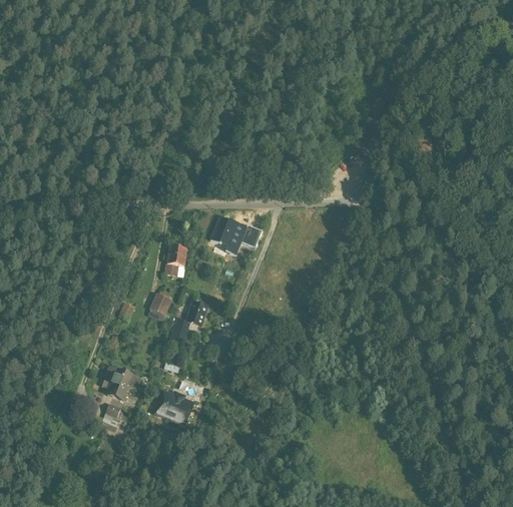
[(235,252),(241,239),(246,225),(219,214),(210,237),(220,241),(221,240),(227,243),(225,248),(235,252)]
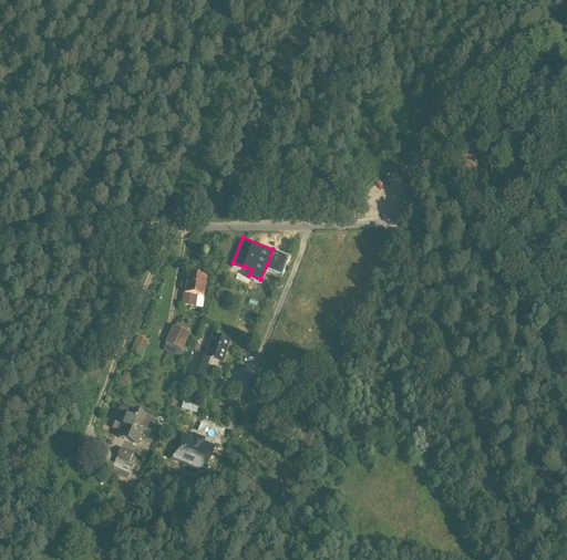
[(267,265),(281,271),(289,252),(275,246),(272,249),(267,265)]
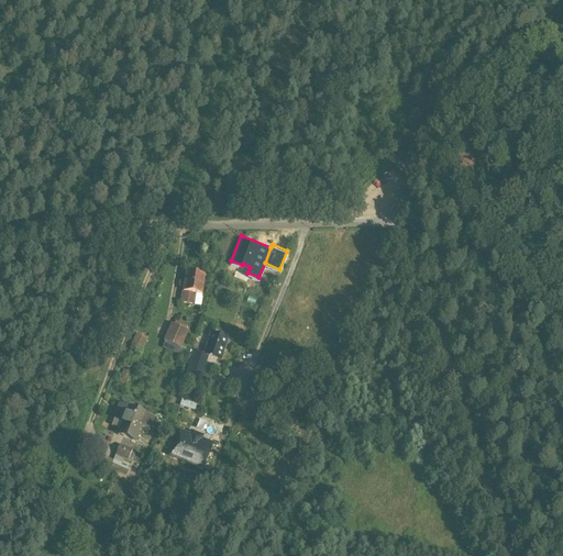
[(205,271),(186,268),(184,287),(195,288),(202,289),(205,271)]
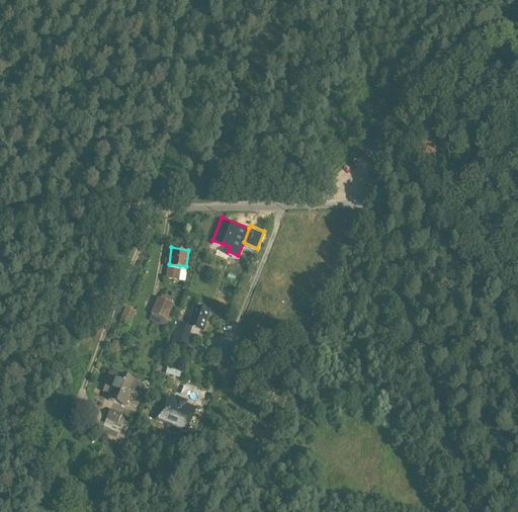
[(179,265),(169,264),(168,274),(174,275),(175,269),(178,269),(179,265)]
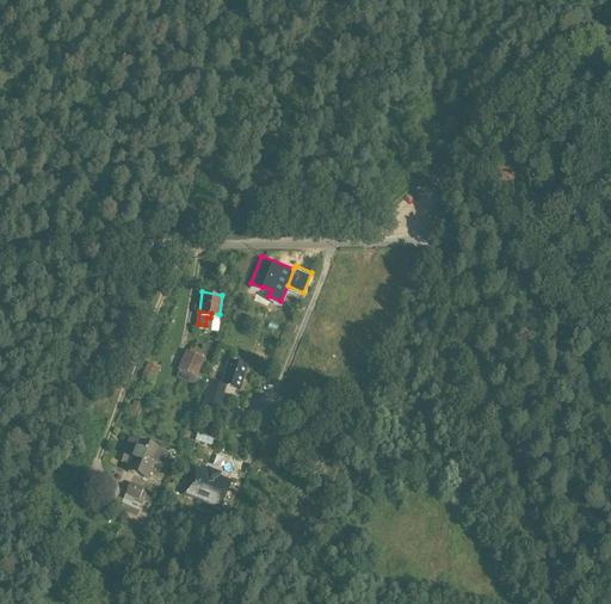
[(202,355),(187,350),(183,370),(196,375),(202,355)]
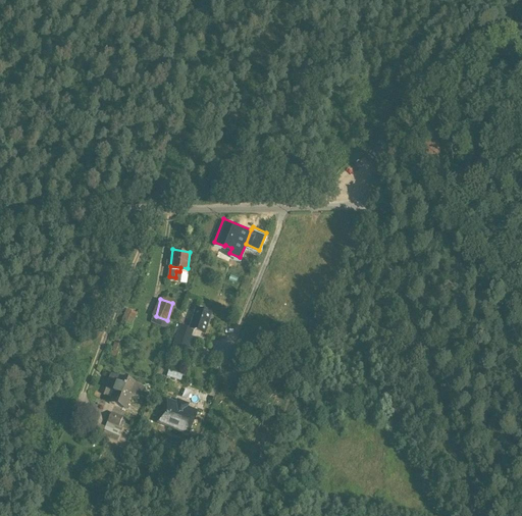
[(211,311),(196,306),(190,324),(190,325),(194,326),(205,330),(211,311)]
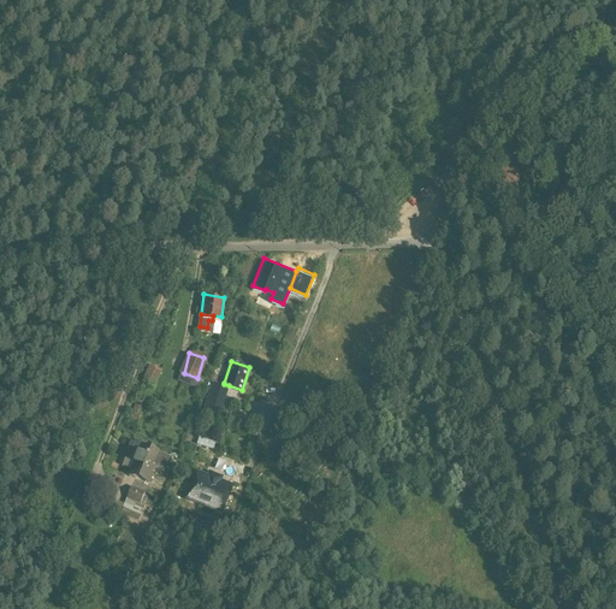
[(219,382),(212,401),(223,404),(229,385),(224,384),(224,383),(219,382)]
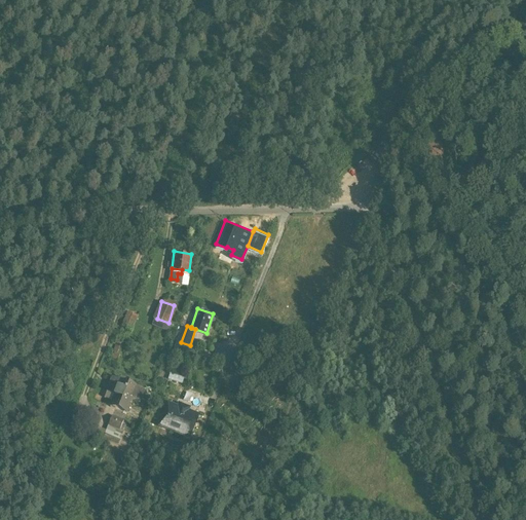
[(145,387),(113,375),(108,386),(115,390),(111,403),(127,409),(134,396),(141,399),(145,387)]
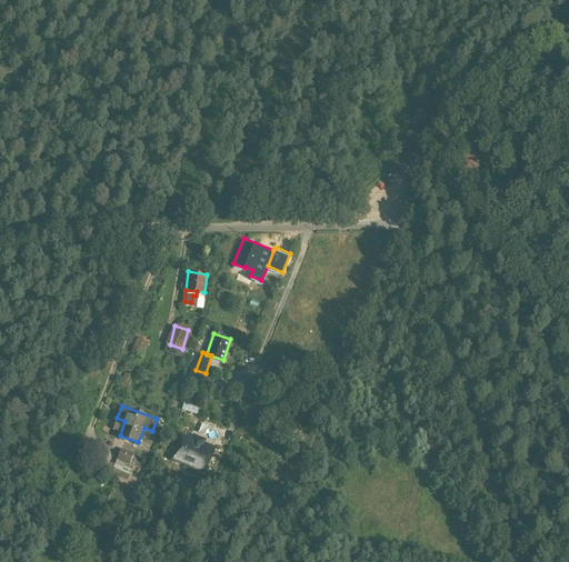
[(187,435),(177,458),(203,470),(213,448),(187,435)]
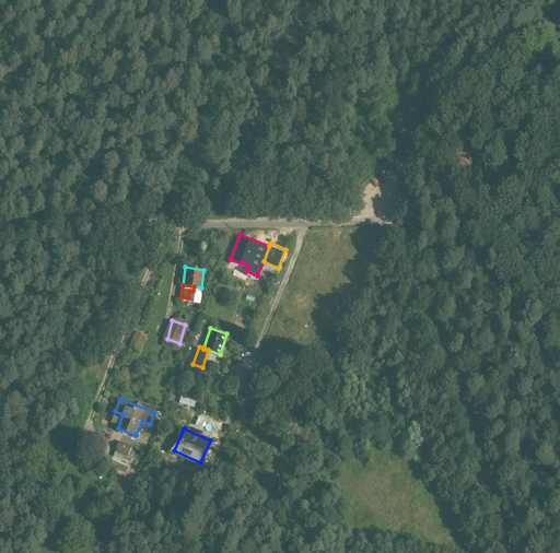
[(136,445),(120,438),(111,462),(126,469),(136,445)]
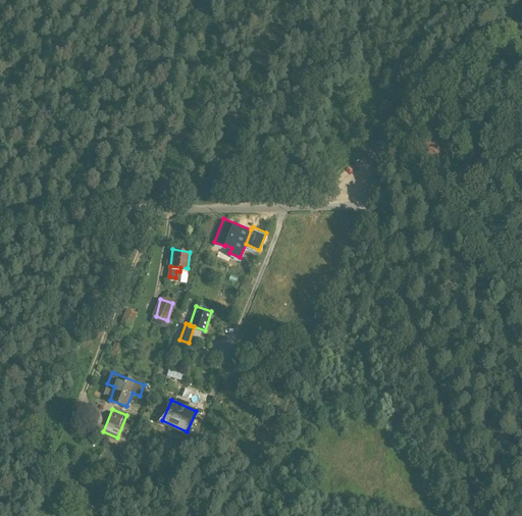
[(102,422),(88,416),(84,427),(98,433),(102,422)]
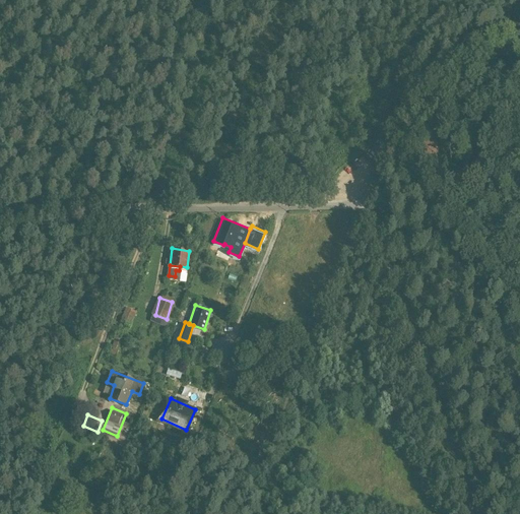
[(140,483),(129,477),(124,490),(128,492),(128,493),(135,496),(140,483)]
